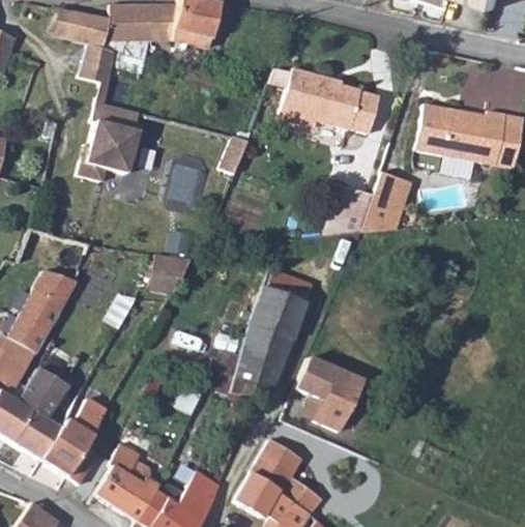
[(179,0),(179,2),(112,3),(111,18),(106,39),(174,39),(180,39),(210,47),(221,3),(206,0),(179,0)]
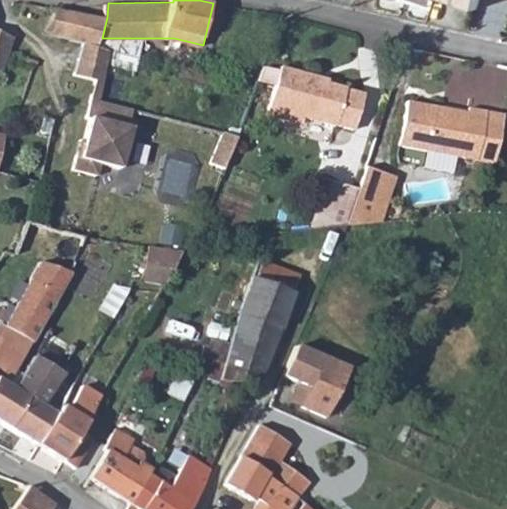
[(59,7),(49,31),(86,42),(101,46),(102,38),(107,17),(59,7)]
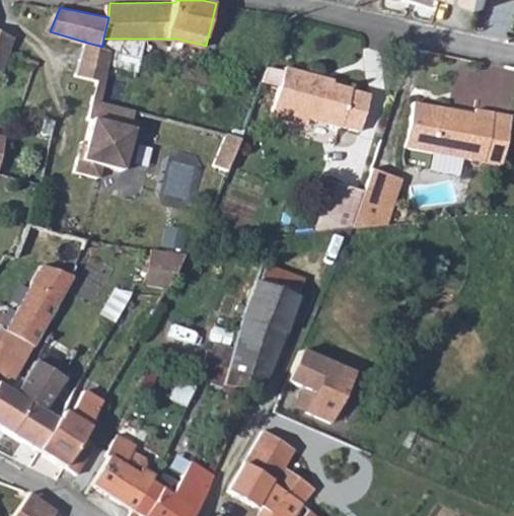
[(0,29),(0,69),(6,71),(17,37),(0,29)]
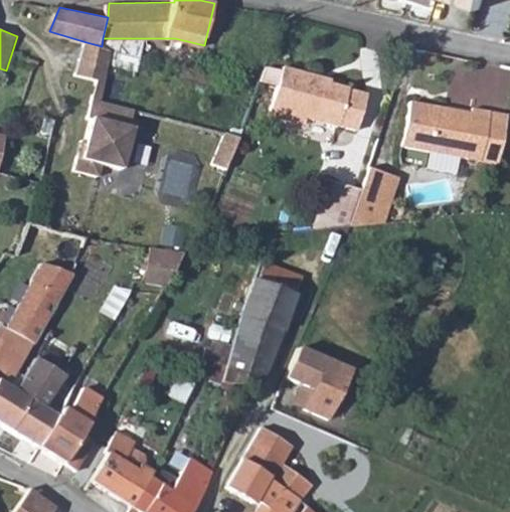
[(102,46),(87,42),(78,73),(100,79),(95,98),(105,101),(111,63),(114,50),(102,46)]
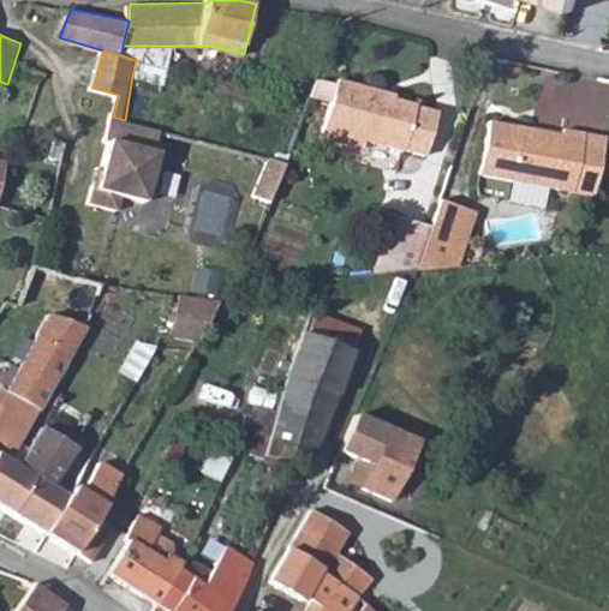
[(322,78),(315,95),(335,101),(340,82),(322,78)]
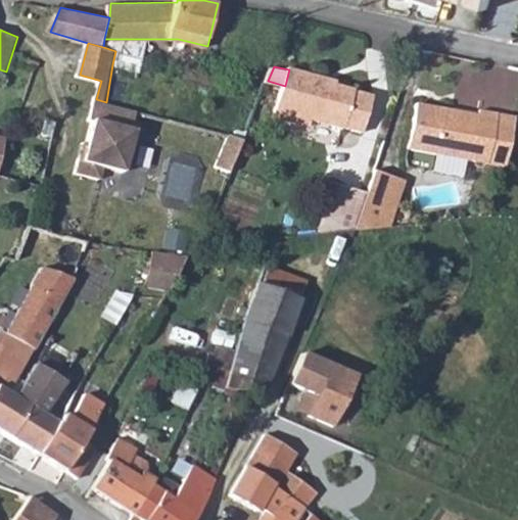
[(289,69),(285,86),(277,115),(313,125),(315,119),(346,127),(347,126),(366,131),(376,94),(357,89),(358,88),(324,79),(325,77),(290,66),(289,69)]
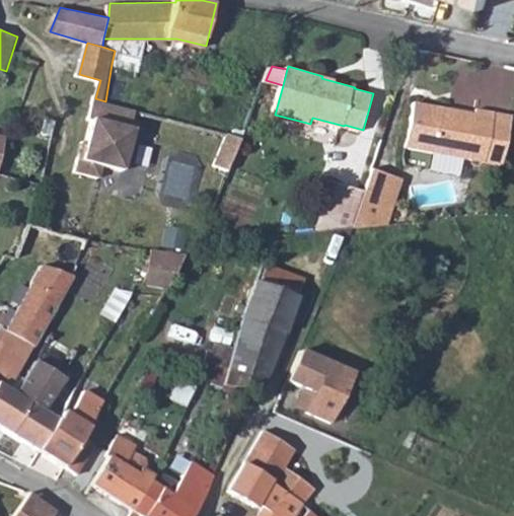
[(105,101),(95,98),(90,118),(94,120),(86,152),(81,156),(77,170),(102,176),(105,164),(126,169),(136,128),(134,128),(138,109),(105,101)]
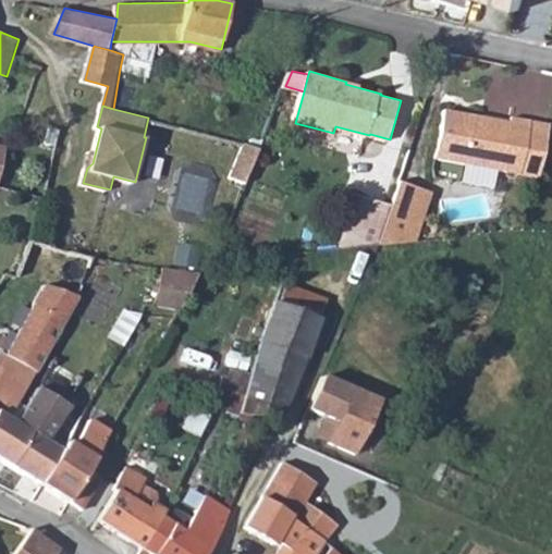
[(486,120),(487,115),(448,109),(439,157),(544,177),(551,142),(551,122),(514,115),(512,125),(486,120)]
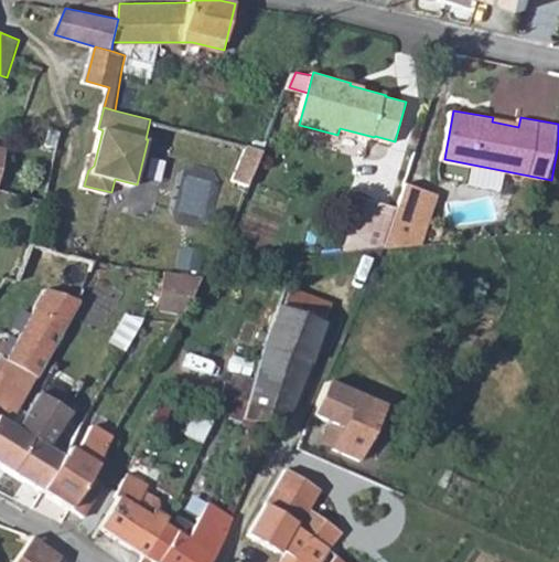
[(257,146),(250,144),(236,178),(251,184),(266,150),(267,149),(257,146)]
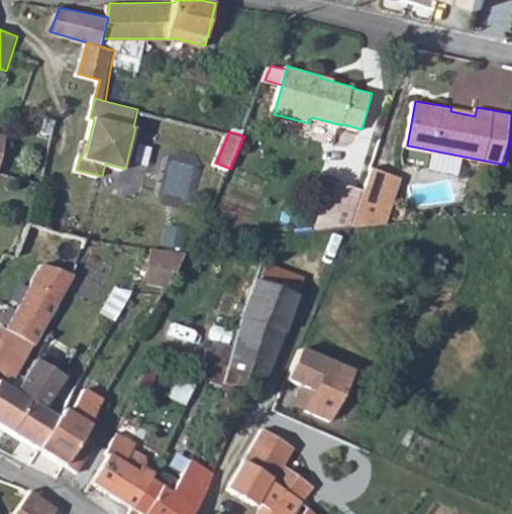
[(354,225),(381,223),(396,175),(373,167),(366,190),(354,225)]
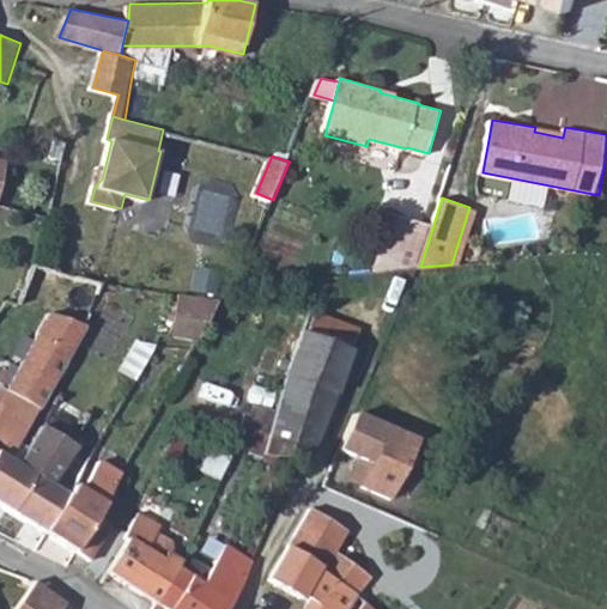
[(396,255),(382,250),(376,272),(420,267),(433,225),(408,217),(396,255)]
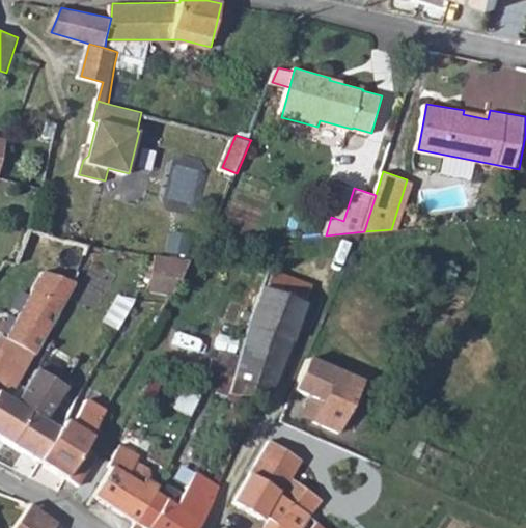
[(70,239),(57,275),(77,281),(92,244),(70,239)]
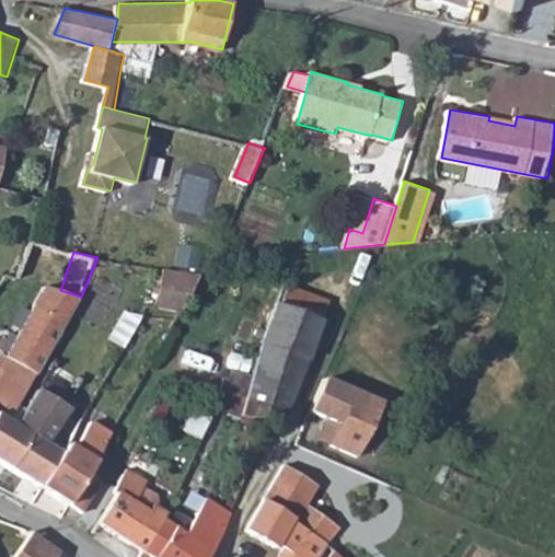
[(169,268),(159,306),(184,310),(204,274),(169,268)]
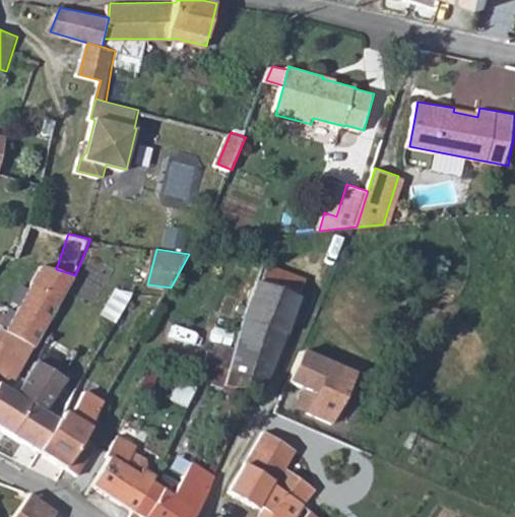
[(0,383),(10,390),(35,347),(36,348),(37,347),(75,275),(56,269),(44,265),(9,329),(3,326),(0,332),(0,383)]
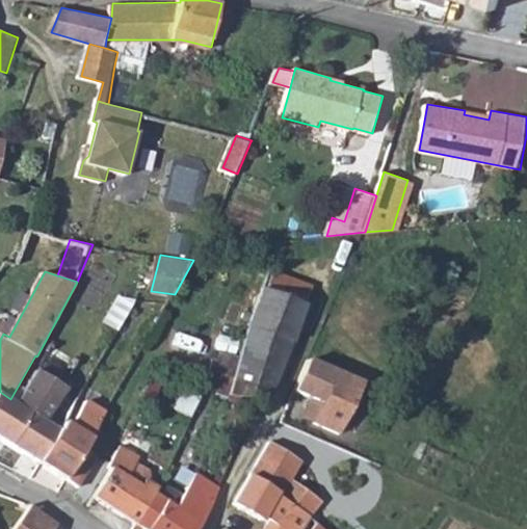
[(251,324),(232,394),(271,398),(295,341),(309,302),(265,287),(251,324)]
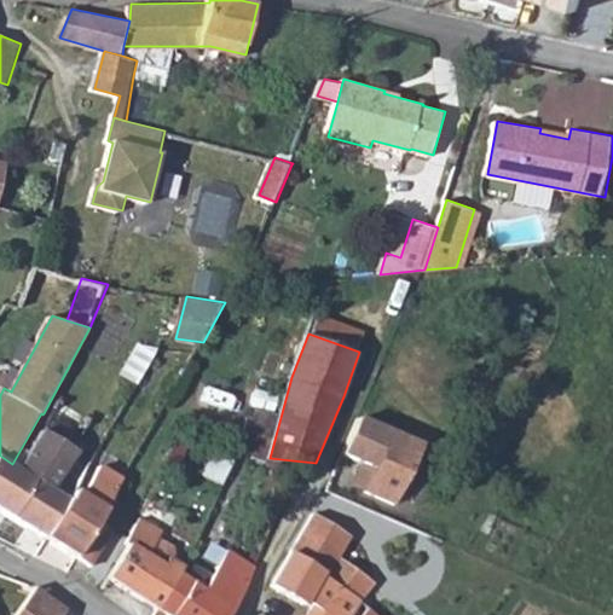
[(61,398),(42,429),(76,447),(94,418),(61,398)]
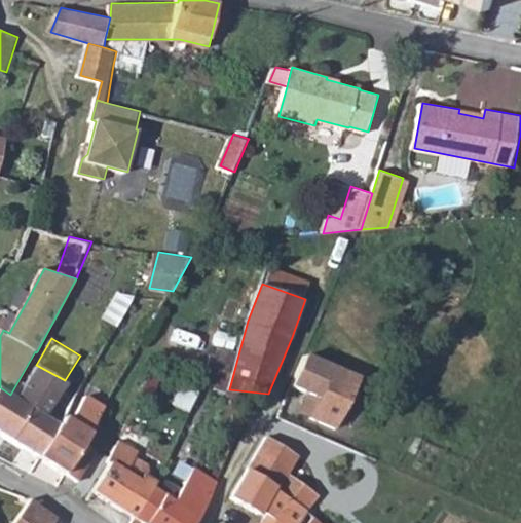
[(303,411),(312,415),(333,365),(308,353),(294,384),(311,391),(303,411)]
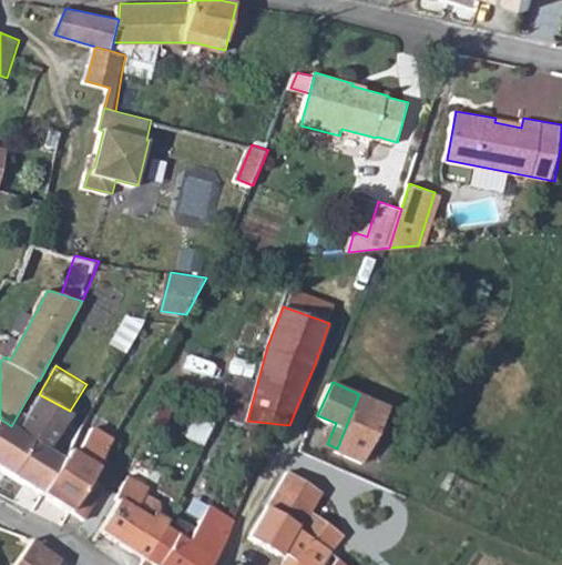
[(0,419),(0,465),(43,492),(65,457),(50,449),(74,414),(70,411),(39,394),(18,431),(11,426),(0,419)]
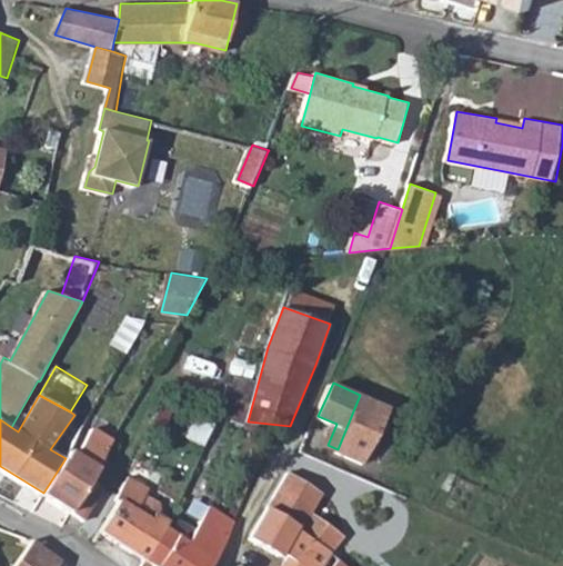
[(360,395),(338,449),(367,462),(390,407),(360,395)]
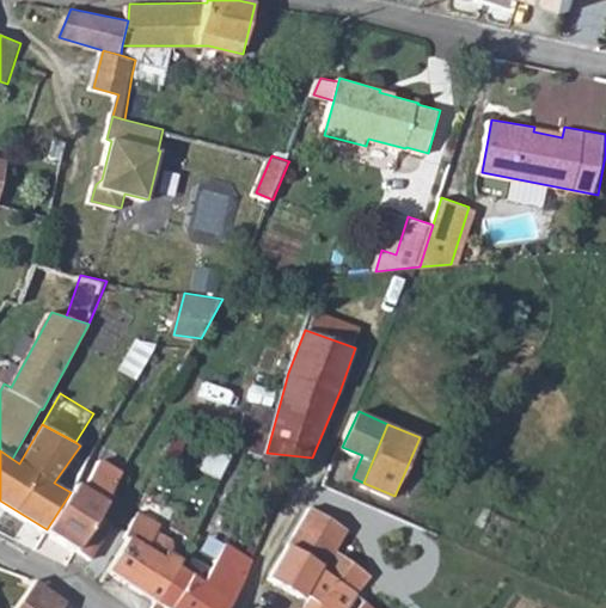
[(71,492),(47,529),(79,550),(101,514),(108,503),(106,503),(123,473),(102,459),(84,489),(75,484),(71,492)]
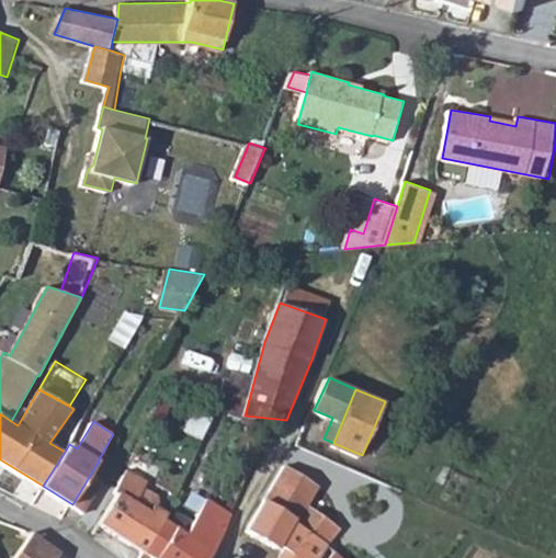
[(287,464),(268,500),(297,517),(295,521),(330,543),(343,527),(313,501),(321,485),(287,464)]
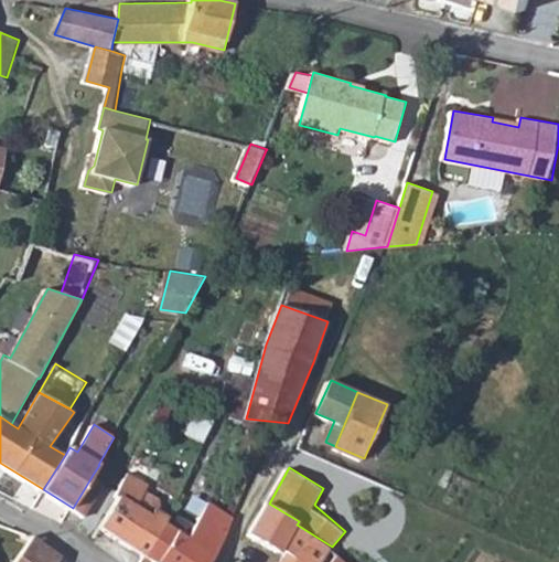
[(124,498),(103,526),(147,554),(171,516),(161,510),(164,505),(162,497),(148,489),(151,484),(131,472),(119,495),(124,498)]
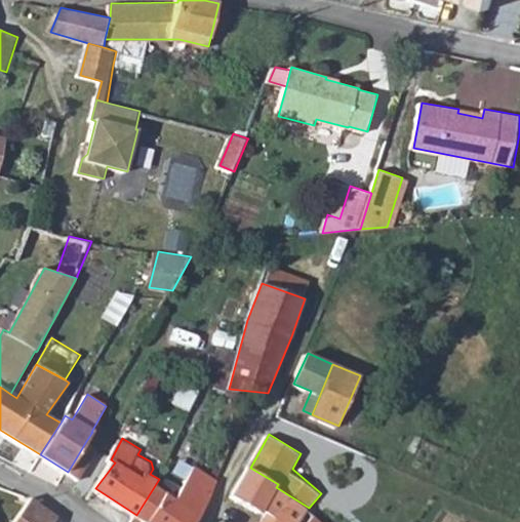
[(86,441),(68,472),(85,482),(100,456),(101,449),(86,441)]
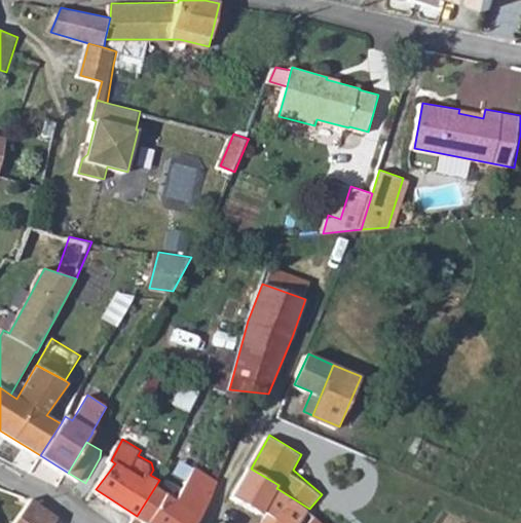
[(159,480),(137,516),(148,522),(197,522),(211,499),(220,481),(196,467),(184,488),(162,475),(159,480)]
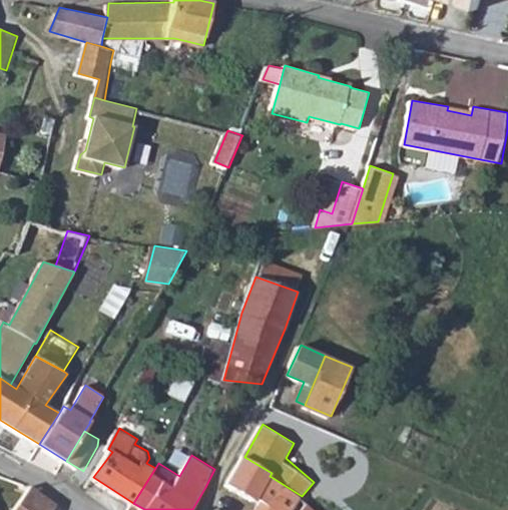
[(244,457),(228,483),(256,500),(257,497),(263,500),(257,509),(291,509),(302,496),(270,476),(272,473),(244,457)]
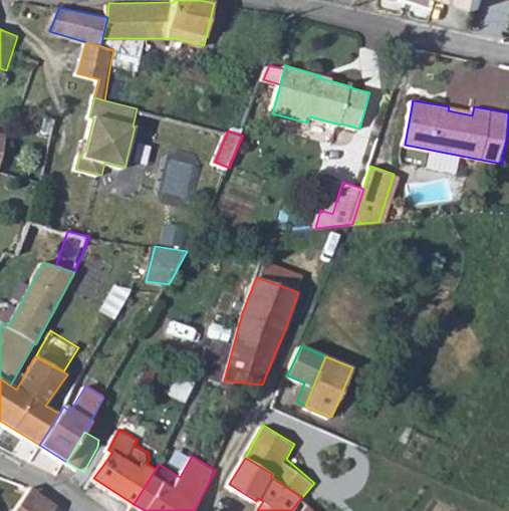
[(54,510),(59,505),(33,486),(14,510),(54,510)]
